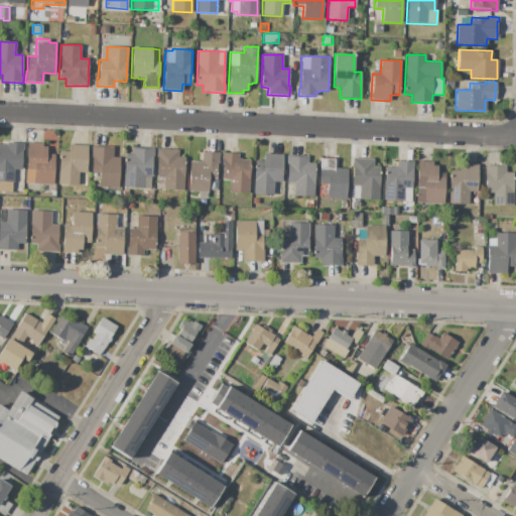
[(23,143),(23,152),(22,152),(21,170),(13,169),(13,182),(0,181),(0,144),(6,144),(6,142),(23,143)]
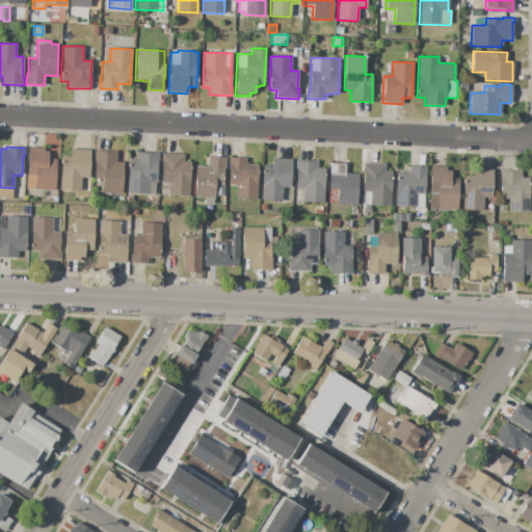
[(55,191),(26,189),(28,147),(44,148),(44,151),(49,152),(48,159),(56,159),(55,191)]
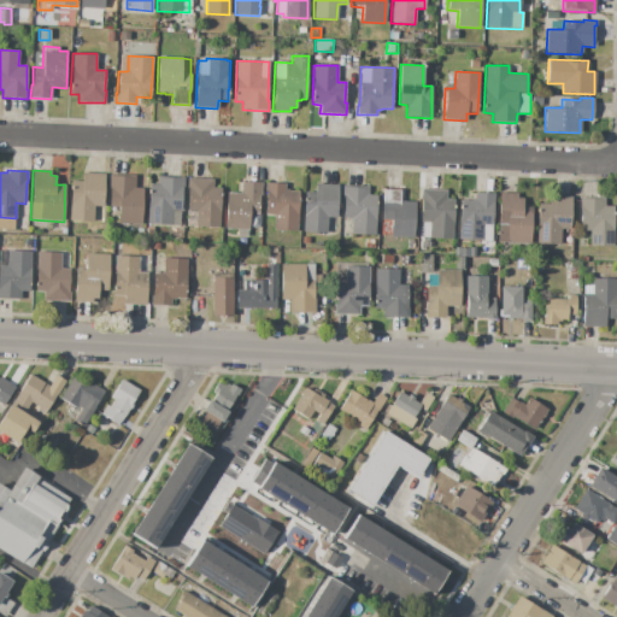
[(105,174),(104,207),(94,206),(93,222),(81,221),(80,223),(70,223),(70,221),(69,221),(71,181),(82,181),(82,172),(105,174)]
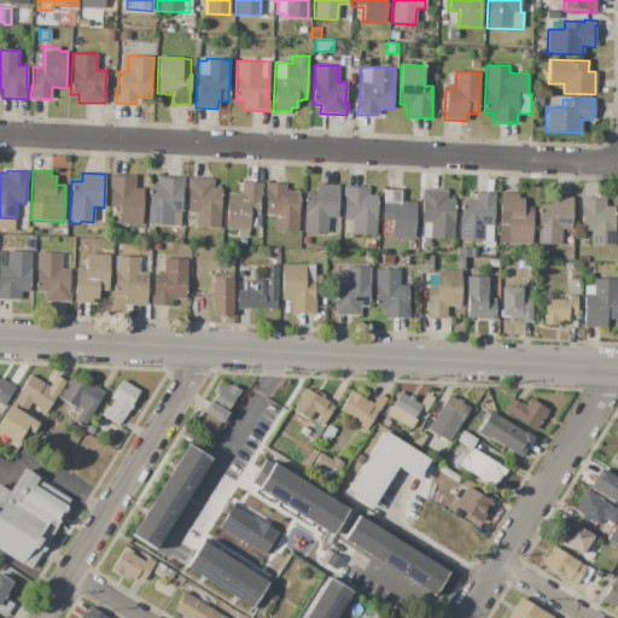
[(141,225),(117,223),(118,208),(110,208),(110,190),(109,190),(110,174),(135,175),(135,187),(143,188),(141,225)]
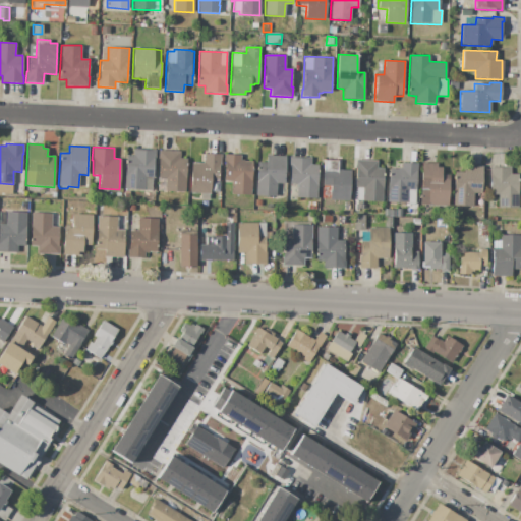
[(155,150),(155,159),(154,159),(152,190),(124,189),(125,156),(132,156),(132,149),(155,150)]
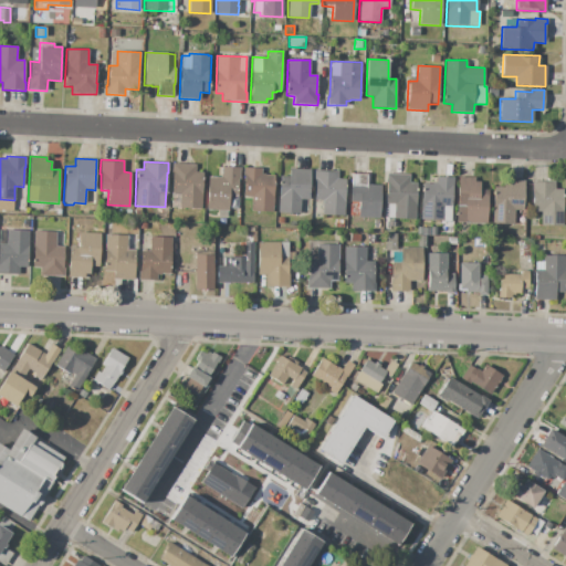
[(201,208),(179,208),(179,194),(171,194),(173,177),(170,176),(171,164),(196,165),(195,171),(202,173),(201,208)]
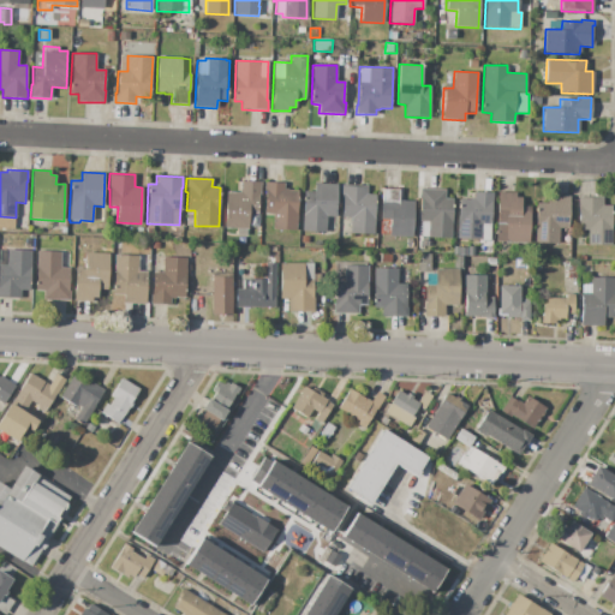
[(261,181),(260,197),(258,197),(257,230),(248,230),(246,230),(246,236),(236,236),(237,230),(224,228),(226,192),(239,192),(240,180),(261,181)]
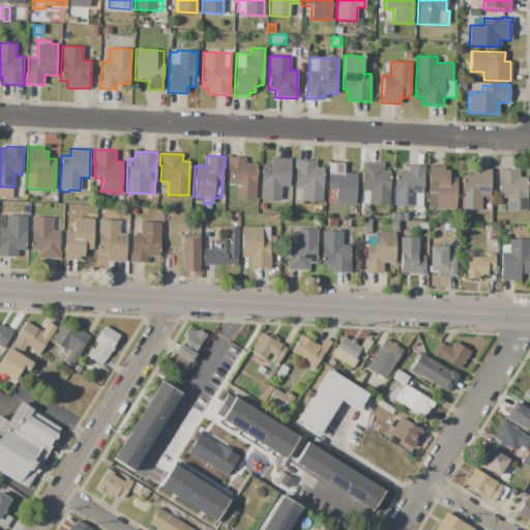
[(255,199),(235,198),(235,184),(226,183),(228,156),(244,157),(244,163),(247,163),(247,164),(257,165),(255,199)]
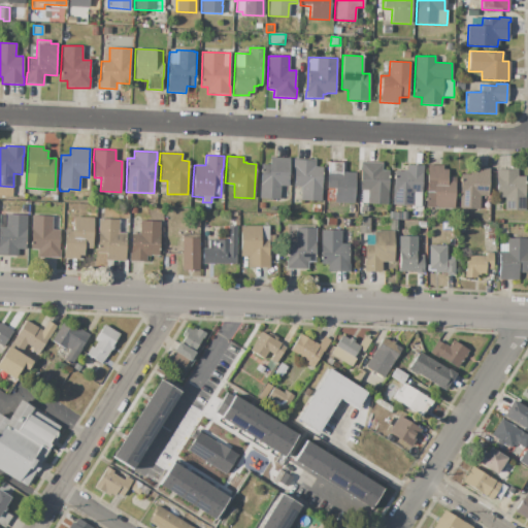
[(289,158),(288,186),(281,186),(279,199),(259,198),(260,164),(269,165),(270,157),(289,158)]
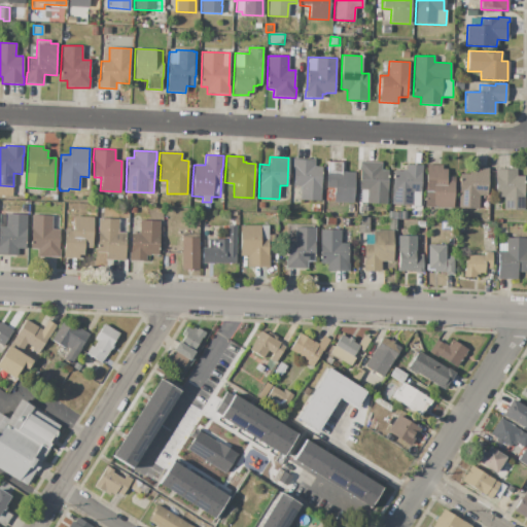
[(321,167),(320,201),(300,200),(301,186),(292,186),(293,168),(292,168),(292,159),(299,159),(299,160),(308,161),(308,159),(314,160),(314,166),(321,167)]
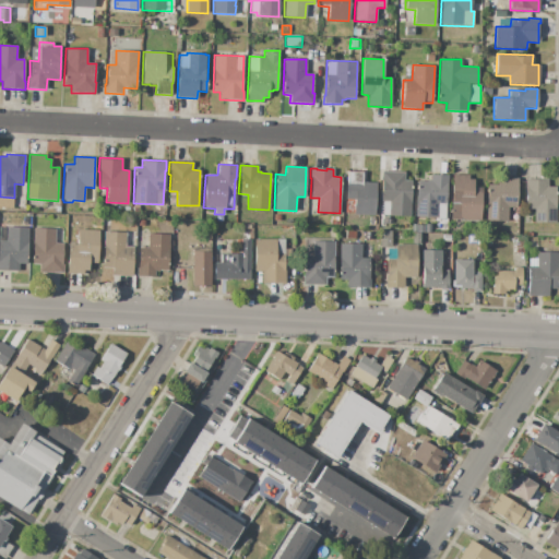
[(375,216),(369,215),(353,214),(353,213),(346,213),(346,199),(345,199),(346,185),(347,185),(348,171),(363,171),(361,181),(377,182),(375,216)]
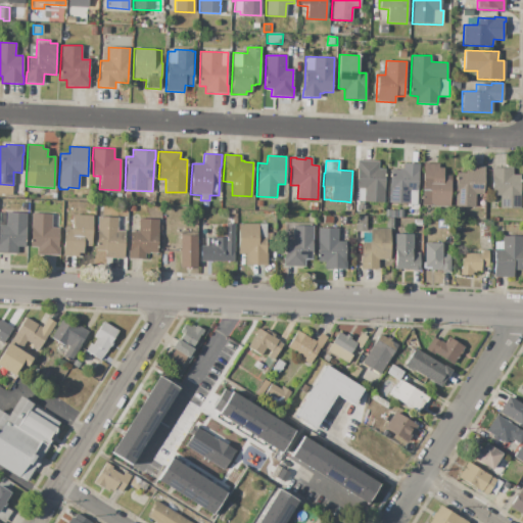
[(383,203),(364,202),(364,201),(358,201),(359,188),(355,188),(357,160),(379,161),(378,169),(385,169),(383,203)]
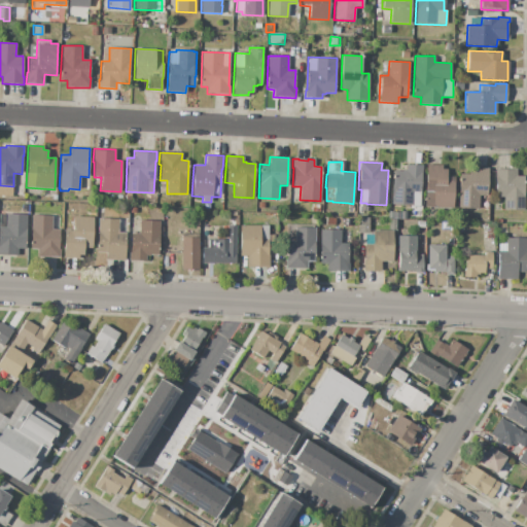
[(422,165),(420,206),(391,205),(393,170),(401,171),(401,170),(405,170),(406,164),(422,165)]
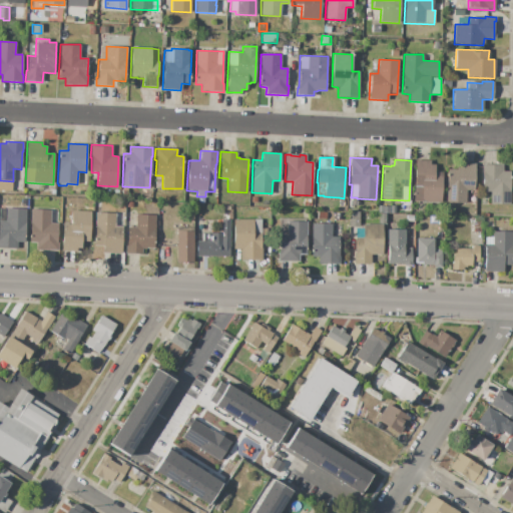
[(441,202),(414,200),(416,159),(430,160),(430,164),(435,164),(434,171),(442,172),(441,202)]
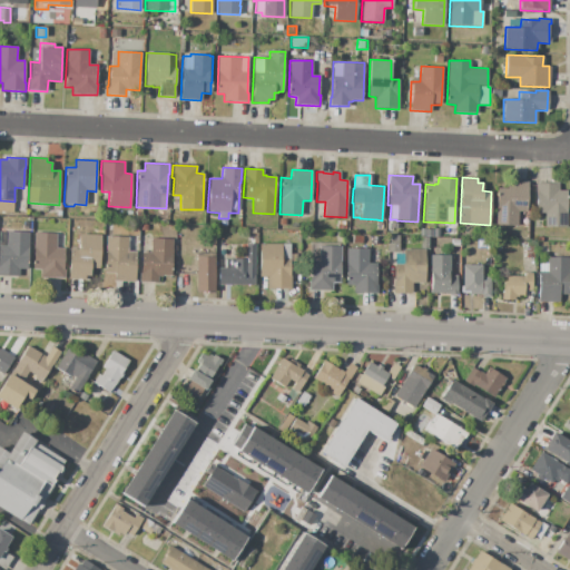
[(495,225),(497,187),(507,188),(507,180),(528,182),(527,212),(518,210),(517,226),(495,225)]
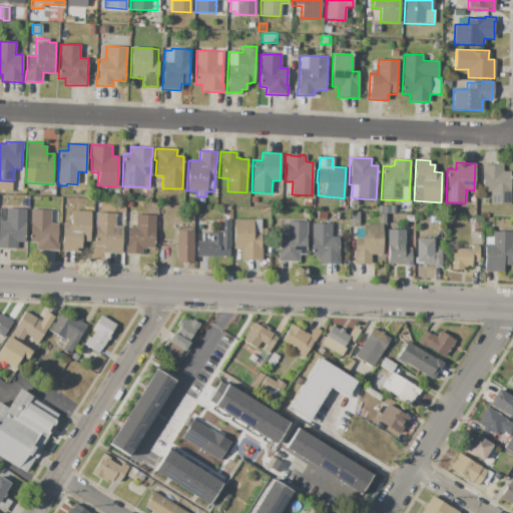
[(509,171),(509,204),(490,204),(490,191),(483,191),(483,173),(481,173),(481,165),(496,165),(496,164),(503,164),(503,171),(509,171)]
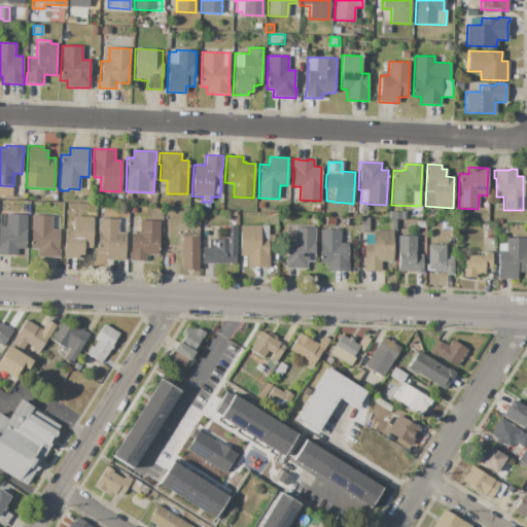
[(0,214),(27,215),(26,249),(18,249),(18,256),(0,255),(0,214)]
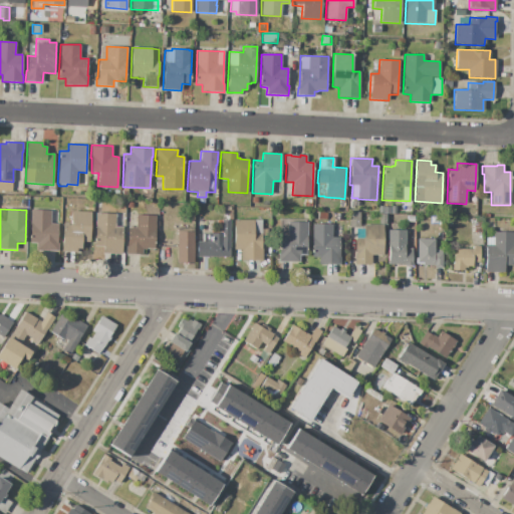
[(31,210),(51,210),(50,224),(58,224),(57,242),(58,242),(58,251),(36,250),(36,243),(30,243),(31,210)]
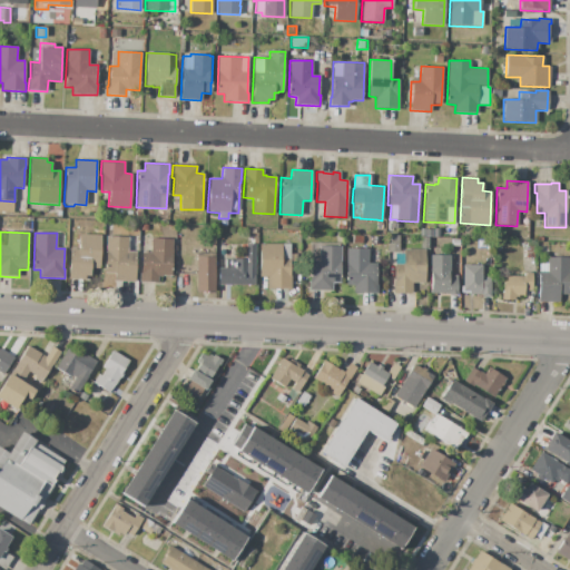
[(100,235),(99,268),(90,267),(90,275),(85,275),(85,279),(68,278),(69,249),(78,249),(78,241),(76,241),(76,236),(79,236),(79,234),(100,235)]
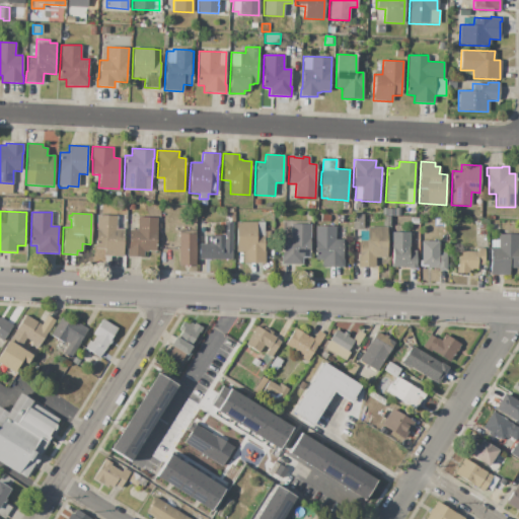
[(96,215),(124,216),(124,229),(124,250),(123,250),(123,256),(103,256),(103,247),(95,247),(96,215)]
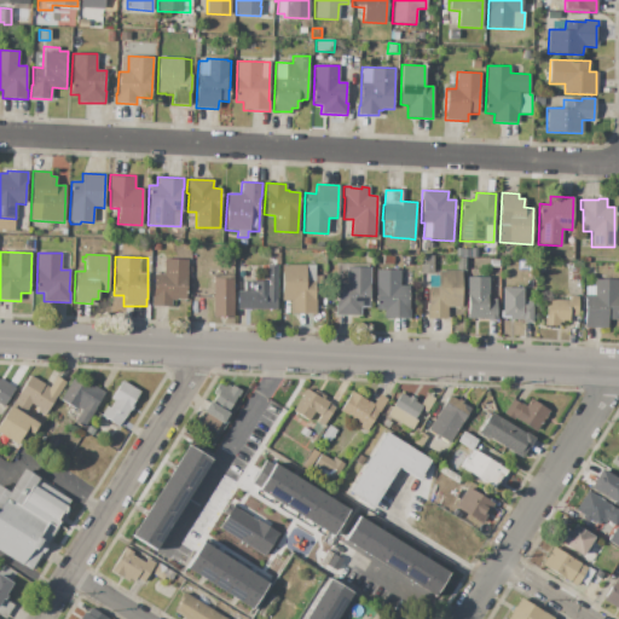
[(187,260),(186,300),(175,299),(175,300),(172,300),(171,306),(151,306),(152,275),(163,275),(165,259),(187,260)]
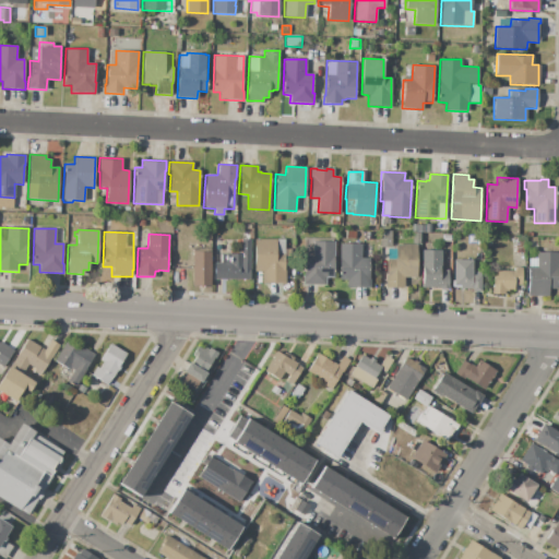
[(334,238),(334,277),(325,277),(325,285),(302,285),(302,275),(304,275),(304,256),(312,256),(312,238),(334,238)]
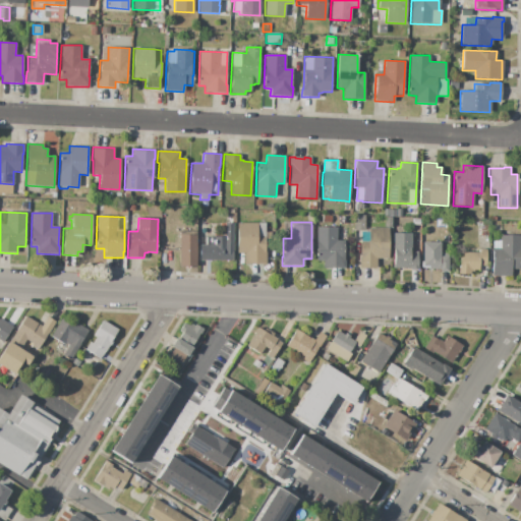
[(488,222),(488,236),(480,236),(480,222),(488,222)]
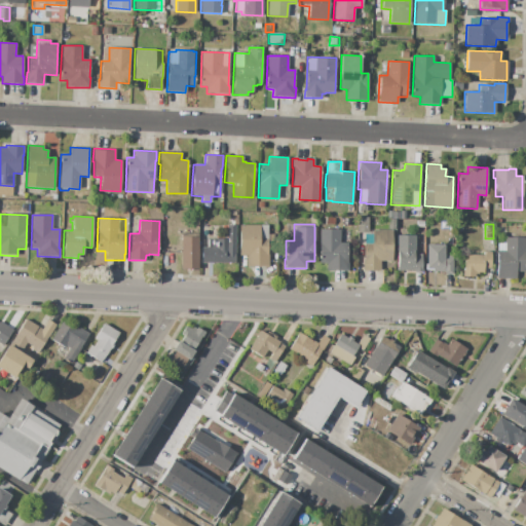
[(235,225),(235,263),(201,263),(201,248),(215,248),(215,242),(217,242),(217,239),(227,239),(227,225),(235,225)]
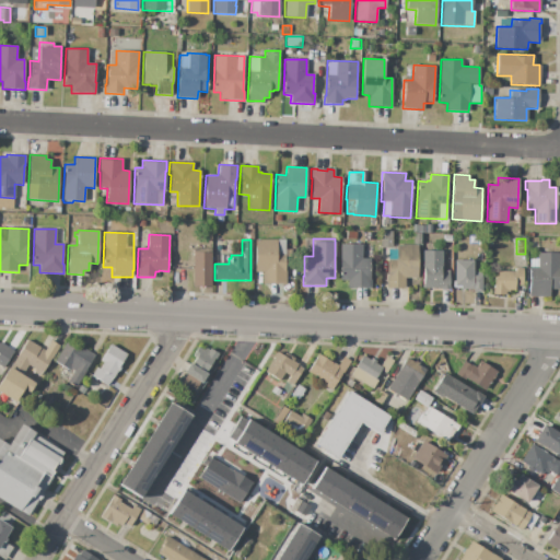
[(284,240),(284,283),(263,283),(263,271),(255,271),(255,240),(284,240)]
